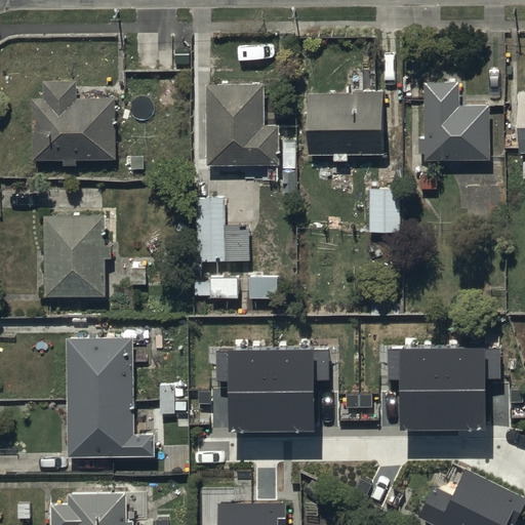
[(44,98),(32,98),(33,158),(62,157),(62,164),(76,164),(76,159),(115,158),(114,97),(75,97),(75,79),(44,79),(44,98)]
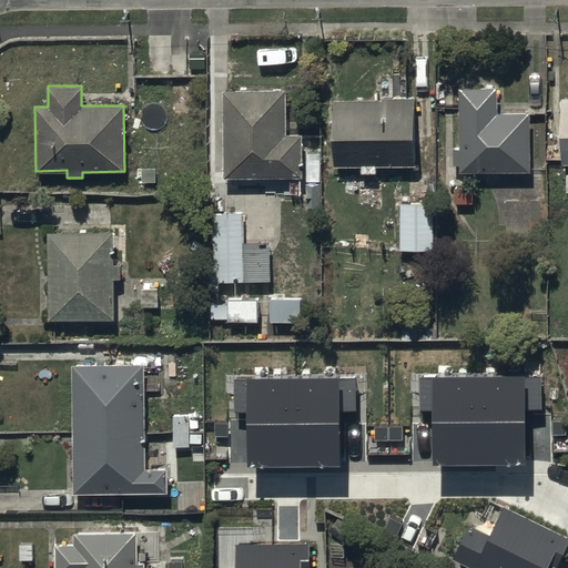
[(497,87),(456,88),(458,171),(527,170),(526,112),(498,112),(497,87)]
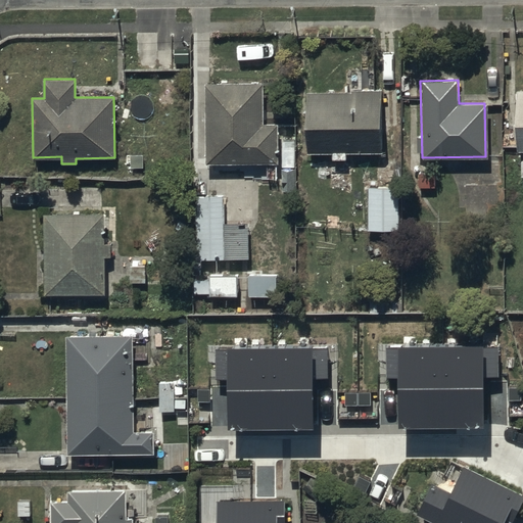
[(263,83),(204,83),(205,162),(276,162),(276,123),(263,123),(263,83)]
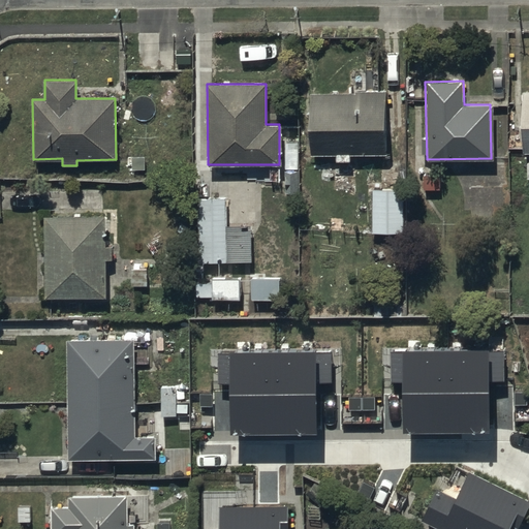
[(384,89),(309,91),(311,155),(386,152),(384,89)]
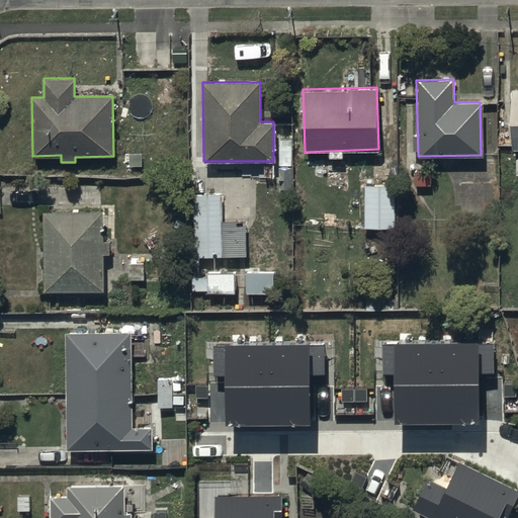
[(395,182),(362,183),(363,228),(397,227),(395,182)]
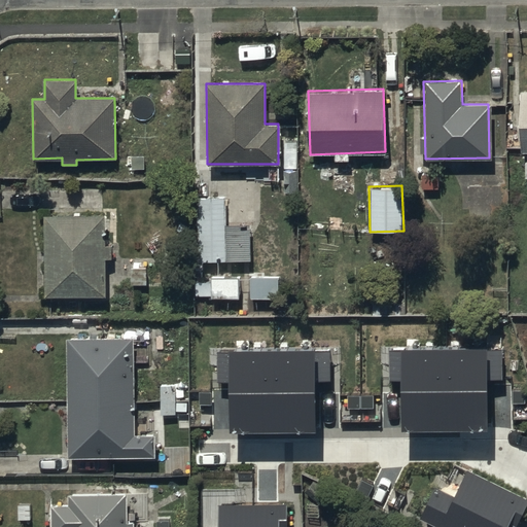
[(198,196),(197,260),(251,260),(251,225),(226,225),(226,196),(198,196)]
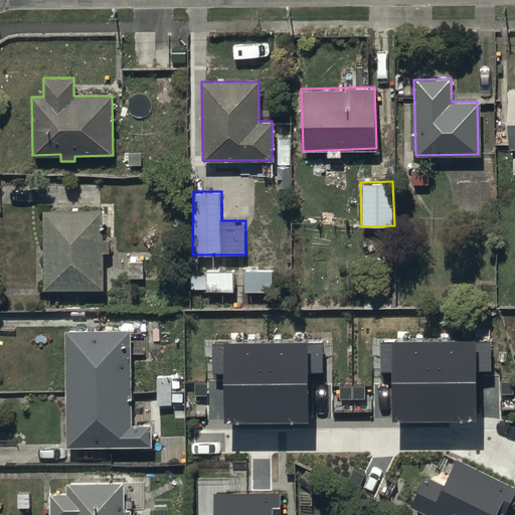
[(109,238),(104,238),(104,209),(43,209),(43,289),(104,289),(104,252),(109,252),(109,238)]
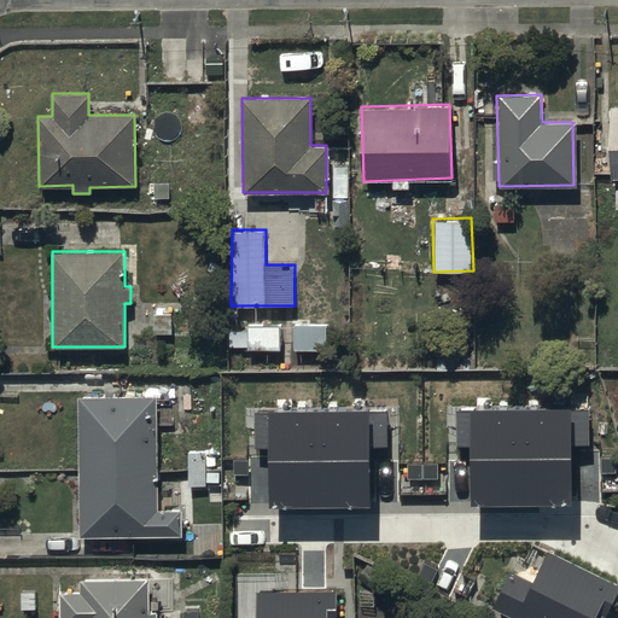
[(298,325),(293,325),(293,348),(326,349),(326,324),(308,324),(308,320),(298,320),(298,325)]
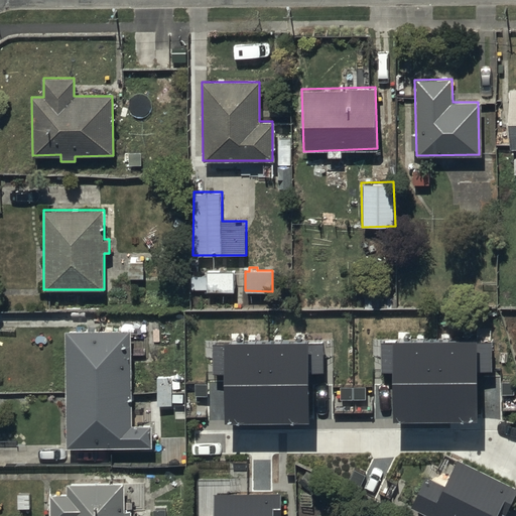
[(208,272),(207,291),(233,291),(234,272),(208,272)]
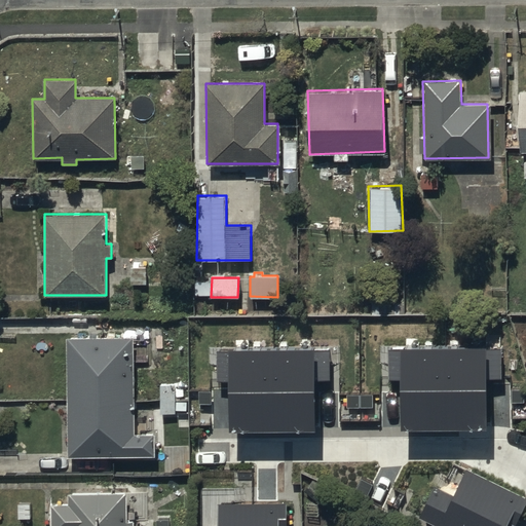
[(133,336),(66,337),(67,456),(153,455),(152,434),(134,434),(133,336)]
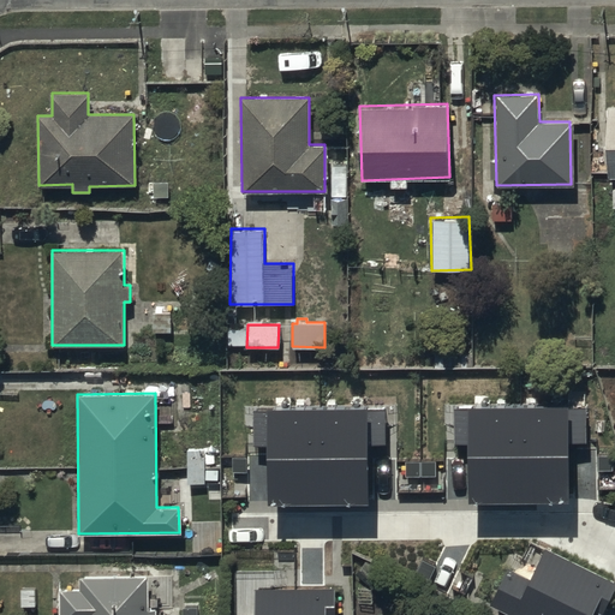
[(371,398),(270,399),(272,494),(372,493),(371,398)]
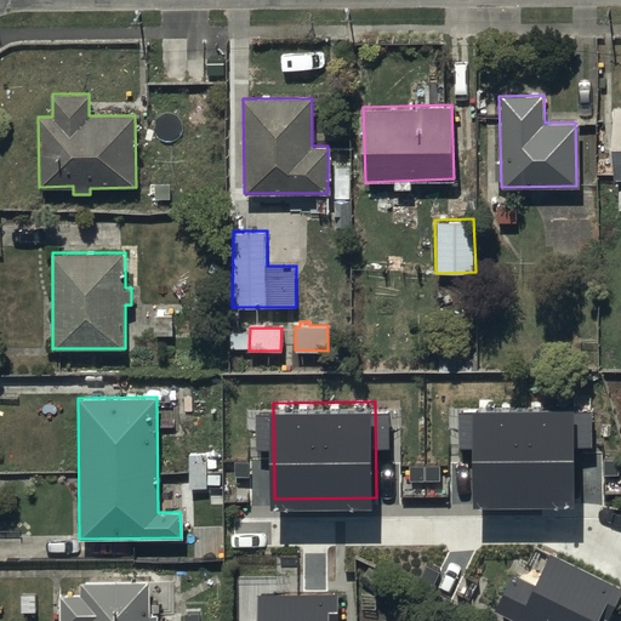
[(579,402),(477,402),(477,497),(579,497),(579,402)]
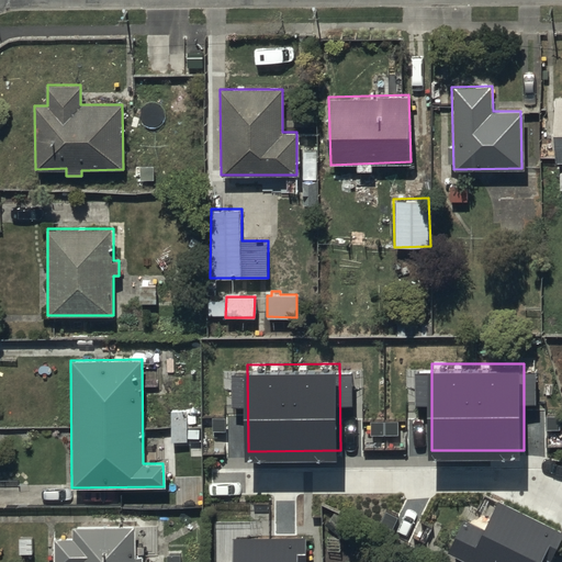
[(561,536),(561,526),(502,497),(487,526),(467,516),(450,549),(476,561),(539,561),(550,540),(559,544),(561,536)]
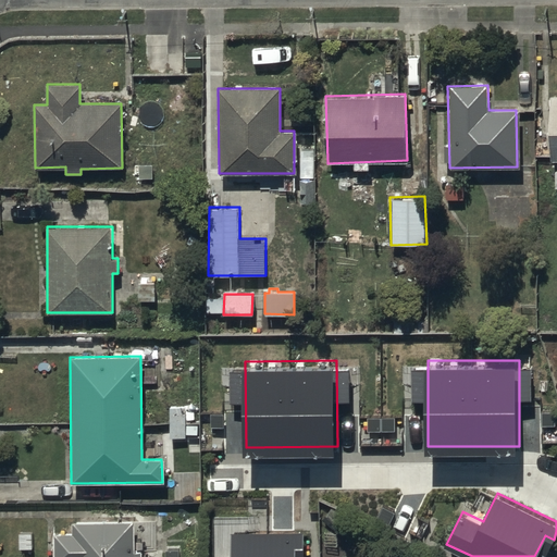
[(132,523),(71,523),(71,532),(53,532),(52,556),(140,556),(141,551),(132,551),(132,523)]
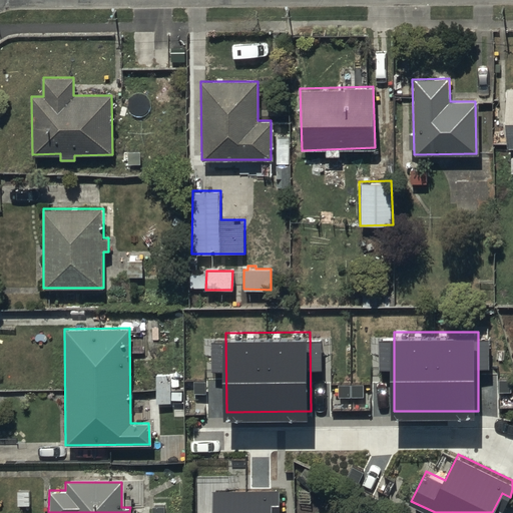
[(282,487),(215,489),(215,512),(274,512),(274,502),(282,501),(282,487)]
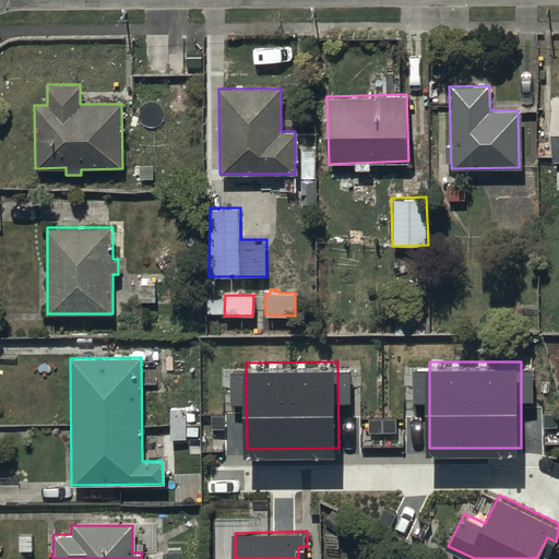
All buildings are outlined.
